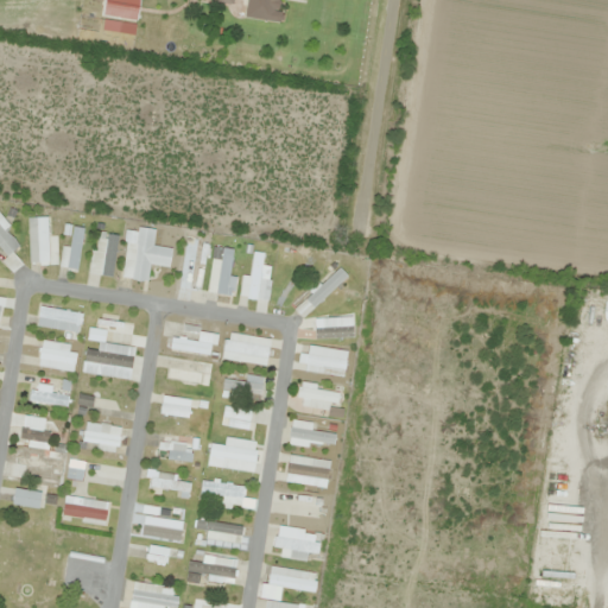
[(245,0),(244,18),(276,21),(278,0),(245,0)]
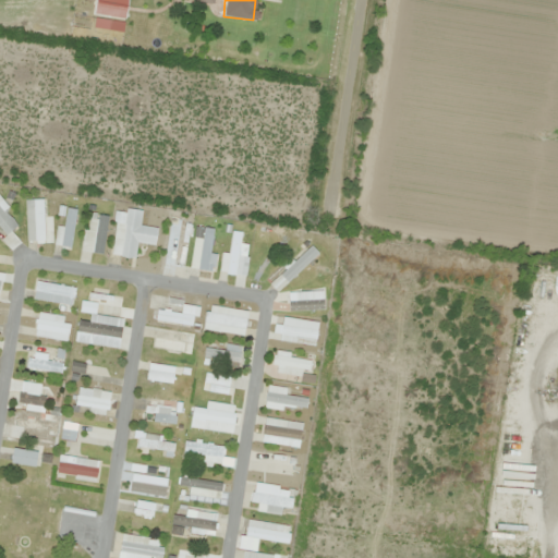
[(0,227),(7,234),(2,240),(11,250),(20,242),(10,231),(17,225),(2,208),(7,204),(0,196),(0,227)]
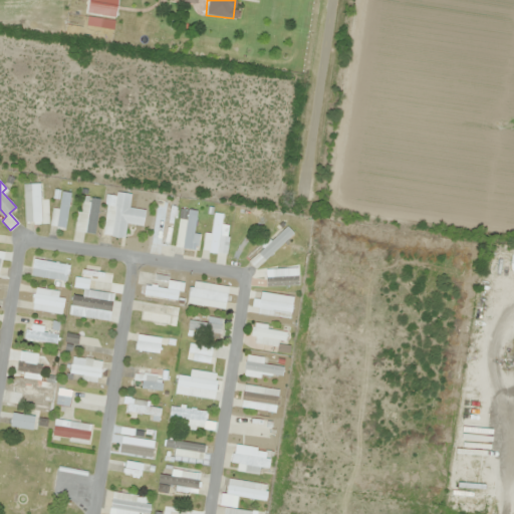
[(40,184),(24,184),(24,224),(40,224),(40,184)]
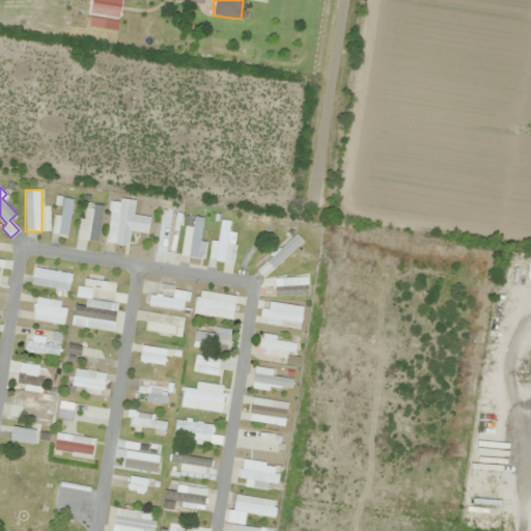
[(73,199),(63,197),(60,216),(55,216),(52,233),(67,235),(73,199)]
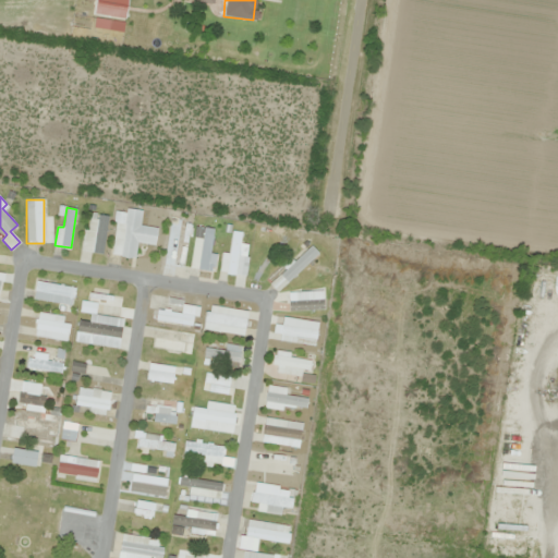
[(112,254),(135,256),(136,242),(156,244),(157,228),(140,226),(141,211),(117,209),(112,254)]
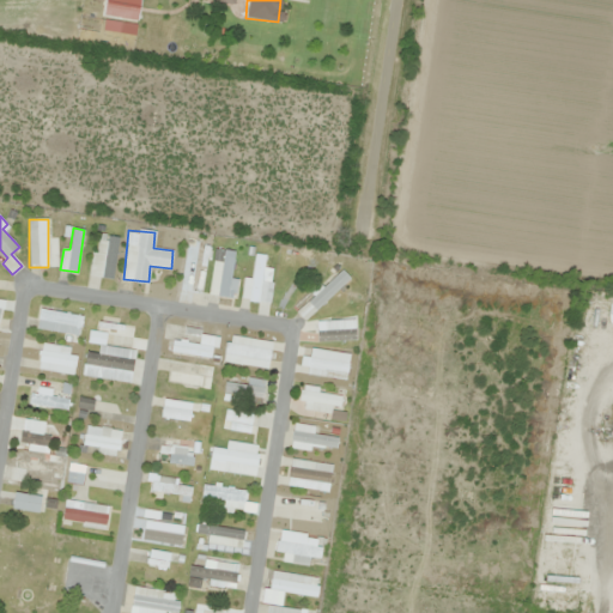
[(96,237),(91,275),(113,279),(117,240),(96,237)]
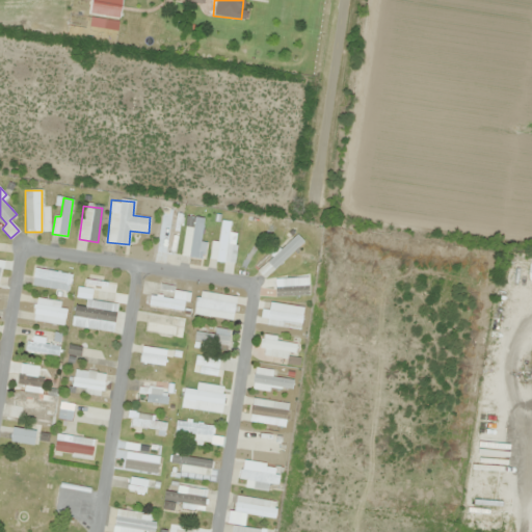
[(157,251),(176,254),(182,208),(163,206),(157,251)]
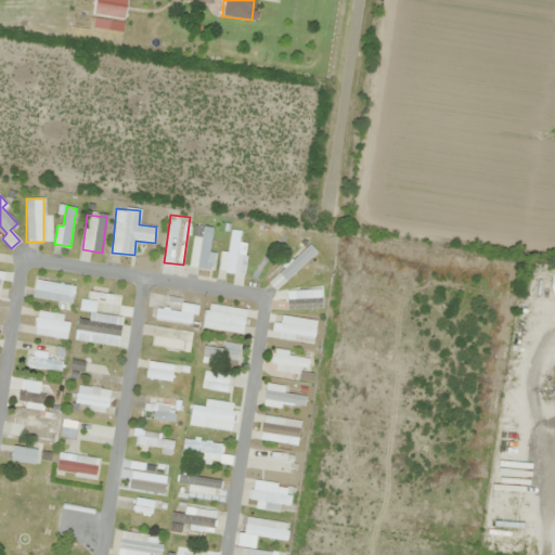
[(214,227),(193,226),(190,267),(210,269),(214,227)]
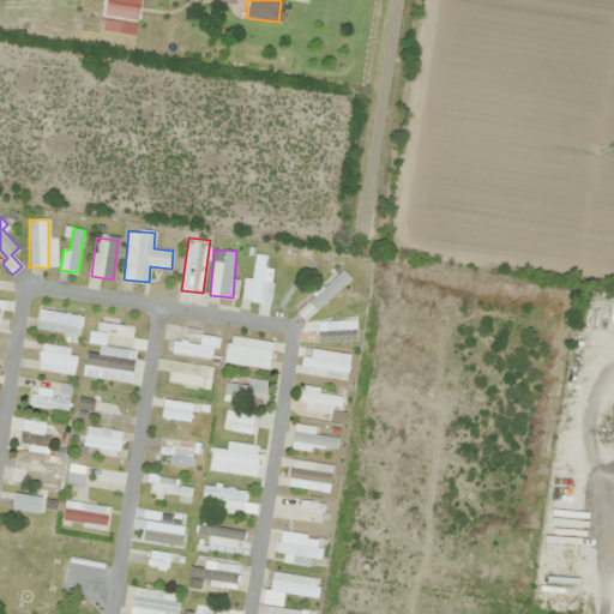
[(263,301),(263,254),(250,254),(250,301),(263,301)]
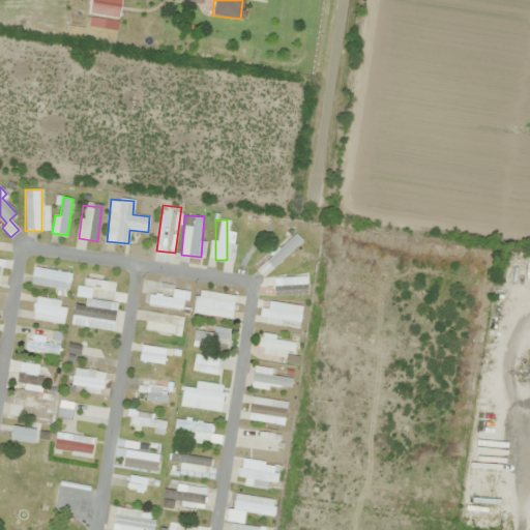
[(257,269),(264,277),(302,240),(295,232),(257,269)]
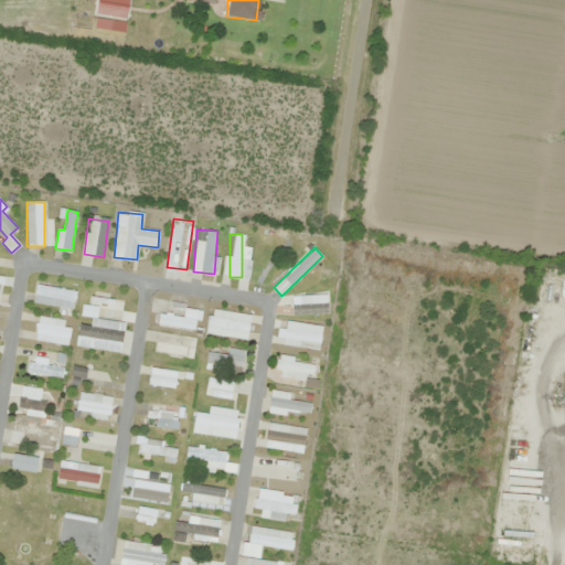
[(33,301),(72,310),(75,292),(38,284),(33,301)]
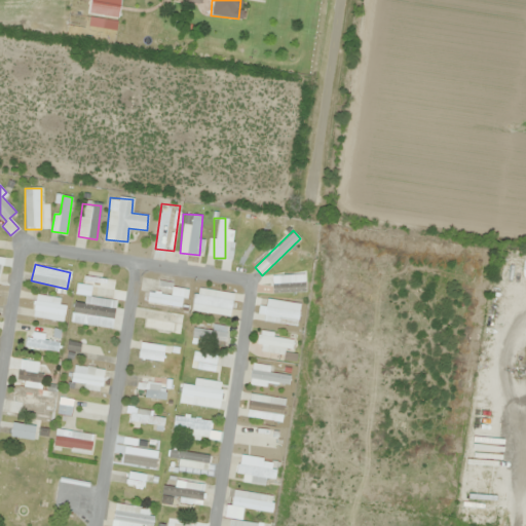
[(309,285),(306,270),(268,277),(270,292),(309,285)]
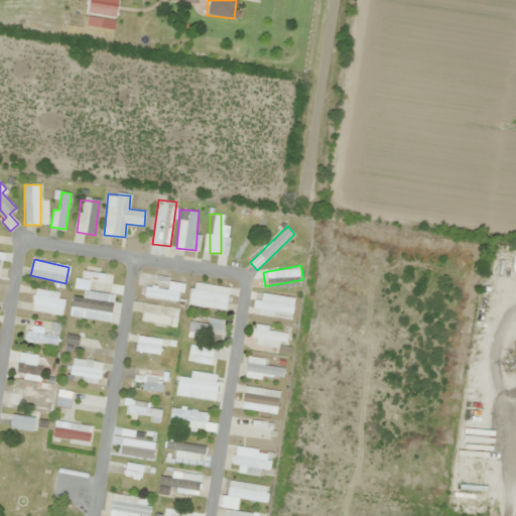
[(112,291),(112,273),(82,273),(82,291),(112,291)]
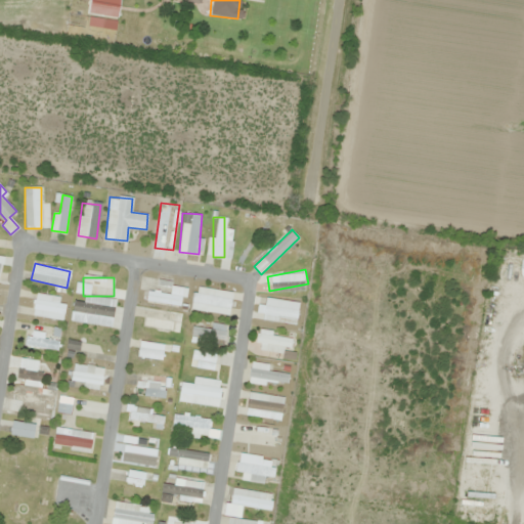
[(229,314),(232,292),(194,287),(191,309),(229,314)]
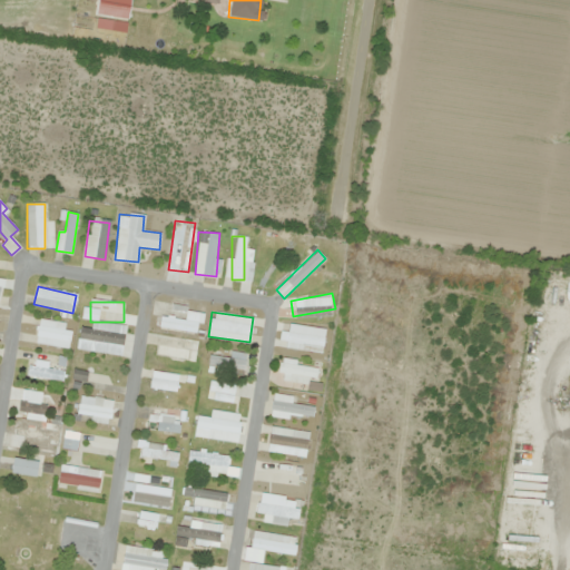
[(196,333),(197,321),(160,316),(159,328),(196,333)]
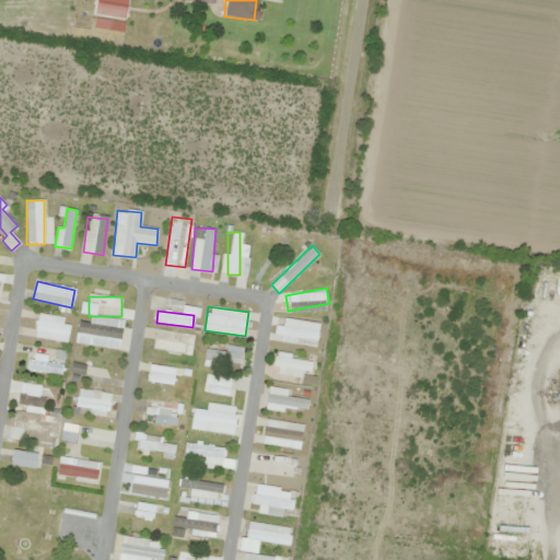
[(71,321),(38,315),(34,337),(67,342),(71,321)]
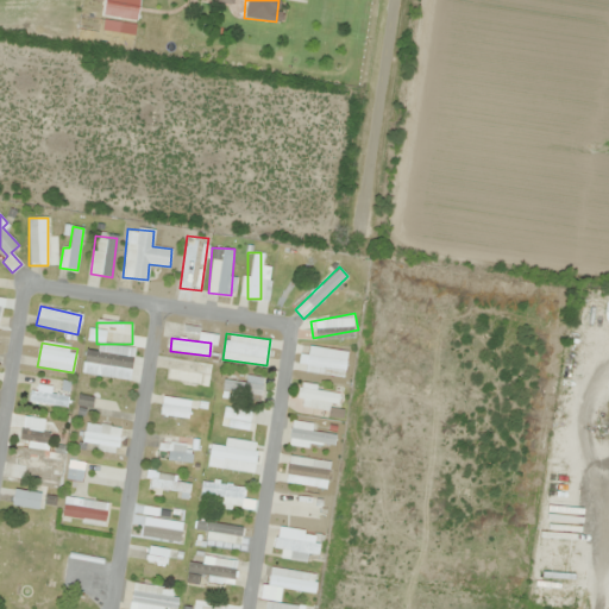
[(306,370),(344,377),(349,351),(309,345),(306,370)]
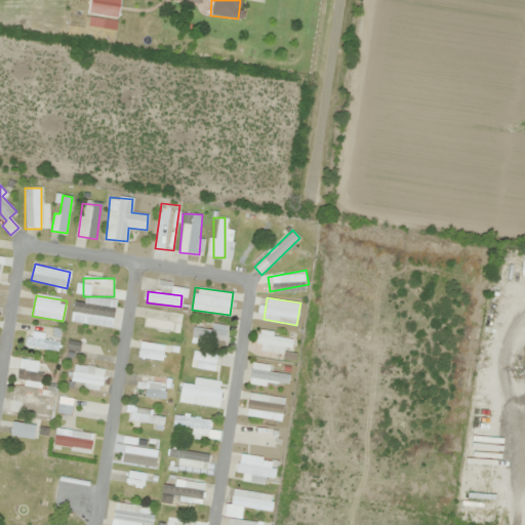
[(112,328),(115,308),(74,301),(71,322),(112,328)]
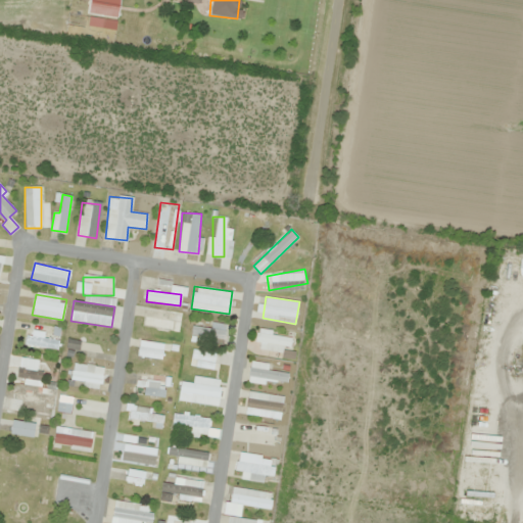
[(174,322),(145,317),(143,326),(172,331),(174,322)]
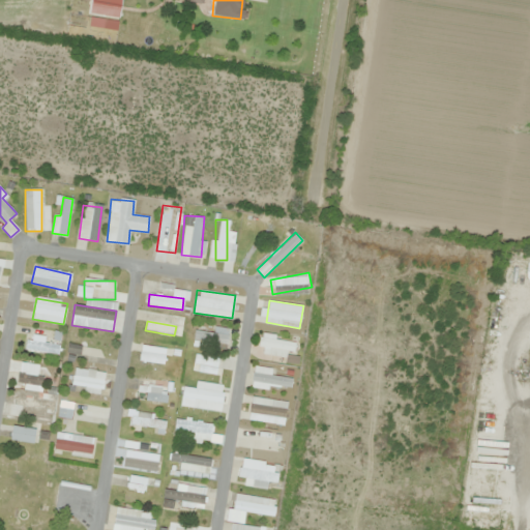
[(230,330),(215,327),(214,332),(195,328),(193,341),(227,348),(230,330)]
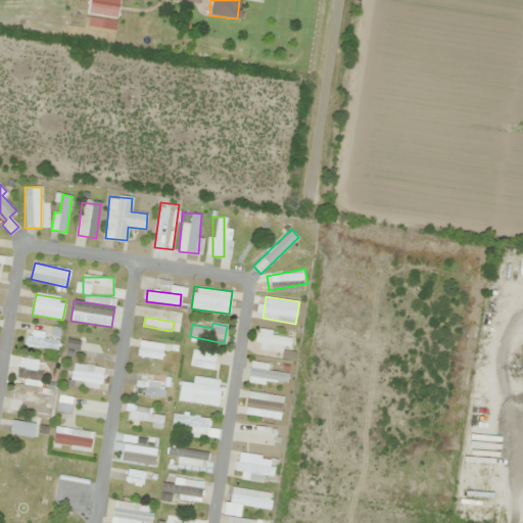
[(290,347),(292,337),(258,332),(256,347),(282,351),(282,346),(290,347)]
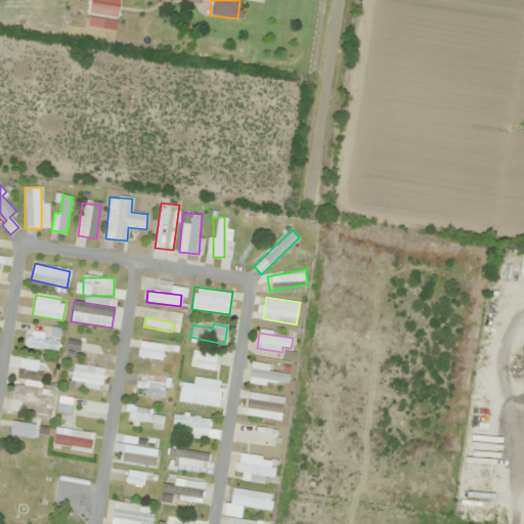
[(25,346),(57,352),(59,341),(27,335),(25,346)]
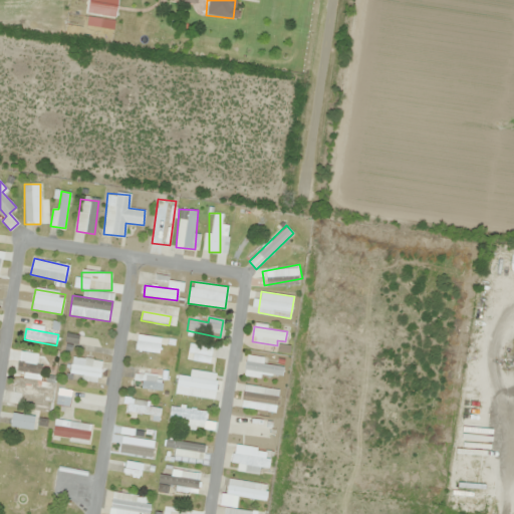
[(135,346),(157,355),(162,344),(140,334),(135,346)]
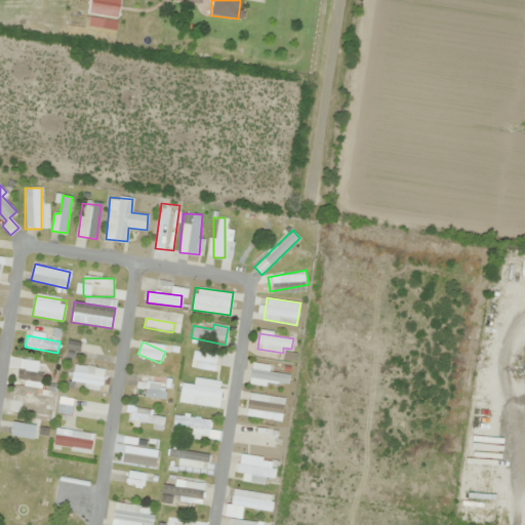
[(216,362),(216,352),(193,352),(193,362),(216,362)]
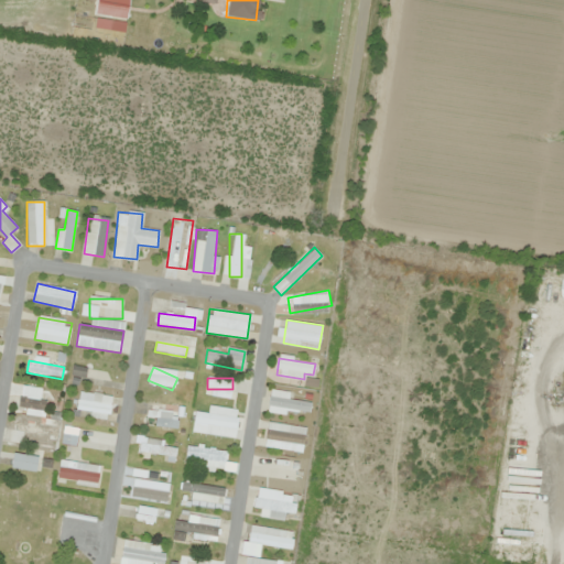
[(289,399),(290,392),(271,389),(267,409),(308,416),(311,402),(289,399)]
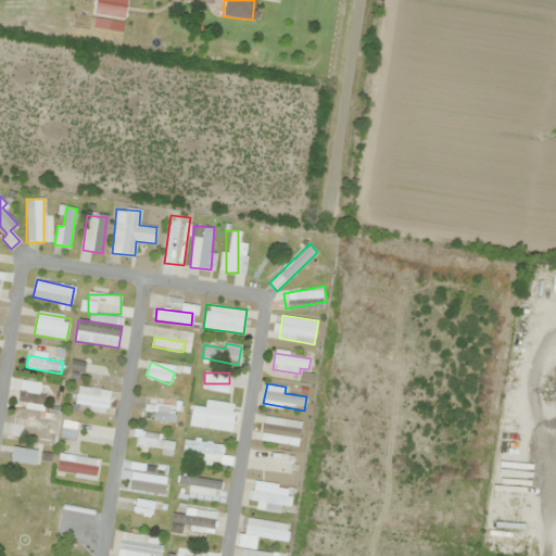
[(75,405),(109,408),(111,389),(77,387),(75,405)]
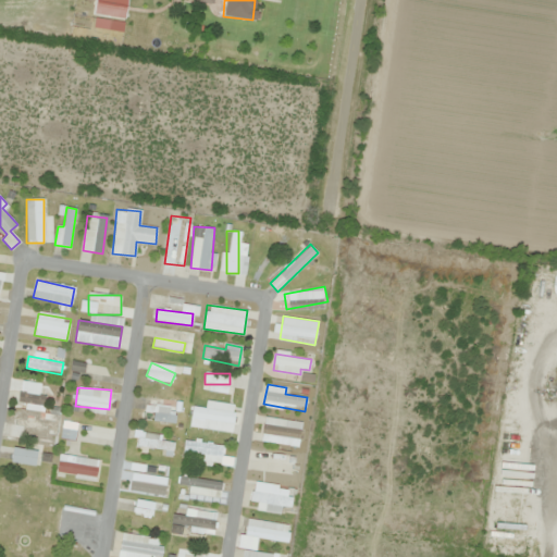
[(40,412),(45,398),(20,391),(16,405),(40,412)]
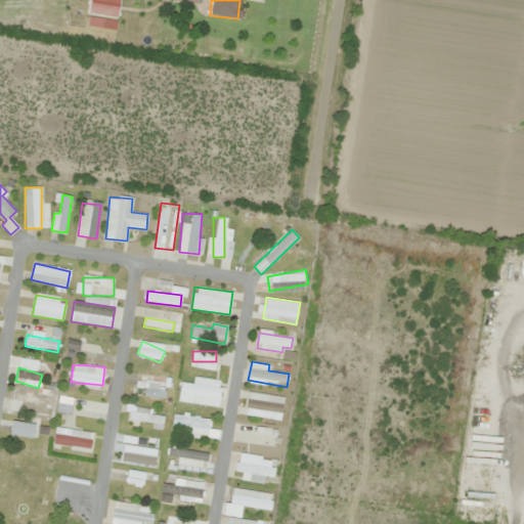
[(135,394),(164,398),(165,389),(151,387),(154,375),(138,373),(135,394)]
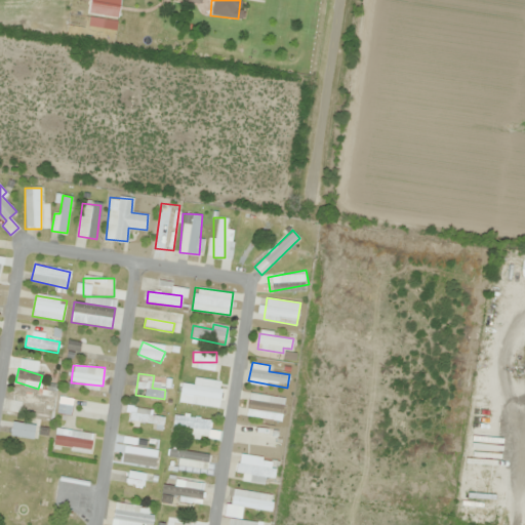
[(178,403),(219,407),(221,388),(180,382),(178,403)]
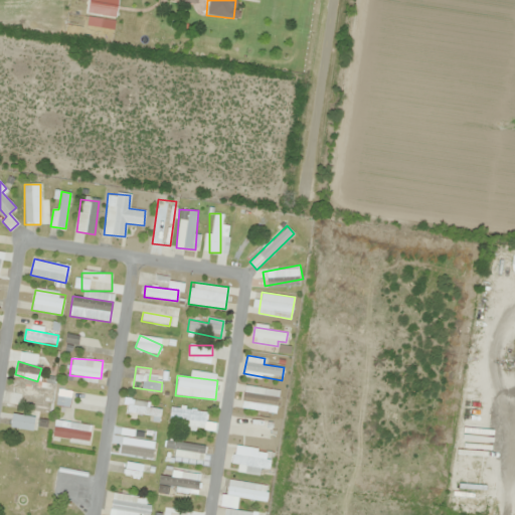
[(9,402),(50,406),(51,389),(10,385),(9,402)]
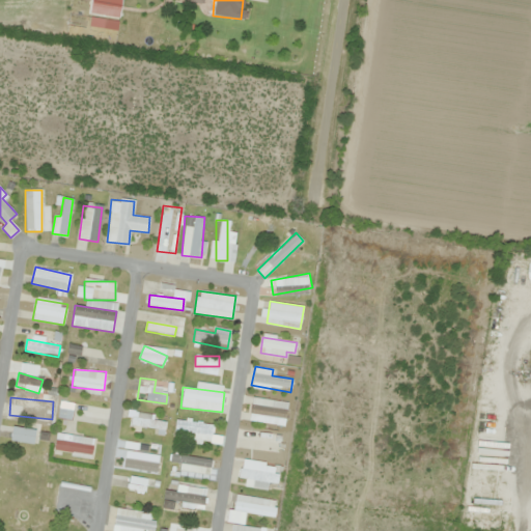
[(249,421),(285,425),(287,409),(272,407),(273,400),(252,397),(249,421)]
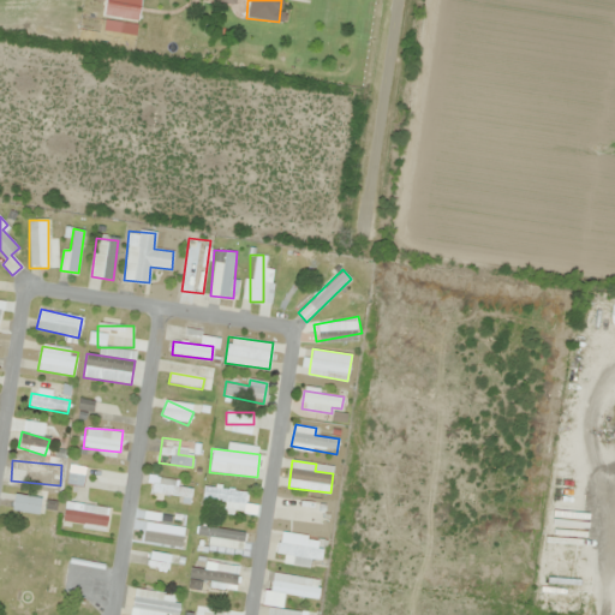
[(83,489),(87,476),(70,471),(66,483),(83,489)]
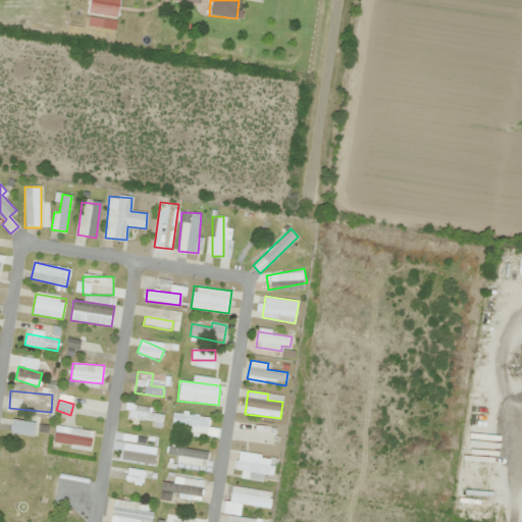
[(128,418),(161,423),(163,413),(131,407),(128,418)]
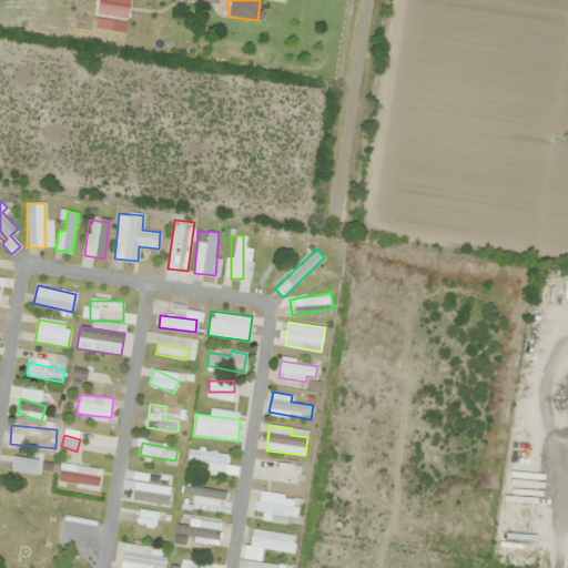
[(227,465),(229,455),(189,448),(186,462),(202,464),(201,470),(235,476),(236,467),(227,465)]
